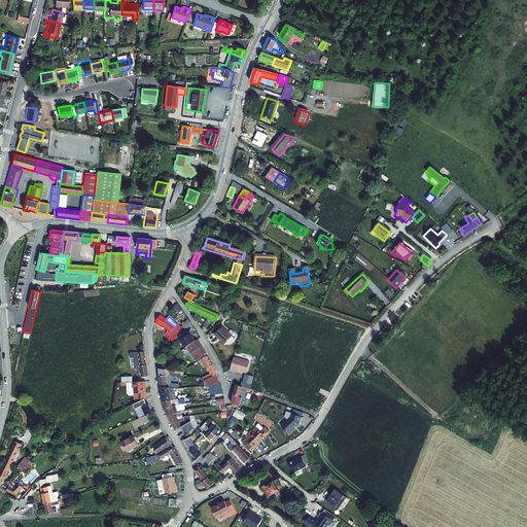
[(155,322),(154,324),(163,330),(165,327),(162,325),(162,326),(155,322)]
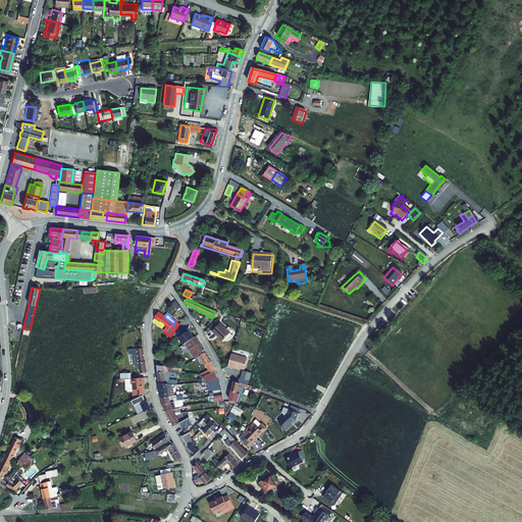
[(229,333),(219,324),(211,332),(214,334),(215,333),(222,341),(229,333)]
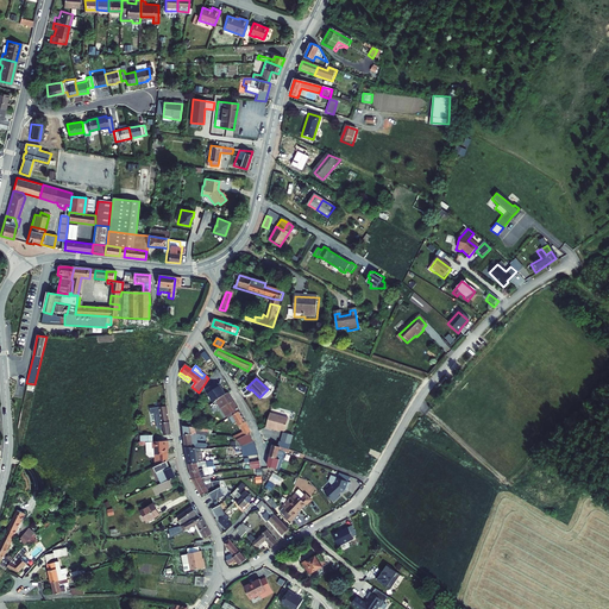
[(219,400),(225,395),(220,387),(218,388),(215,383),(205,390),(214,403),(215,402),(219,400)]
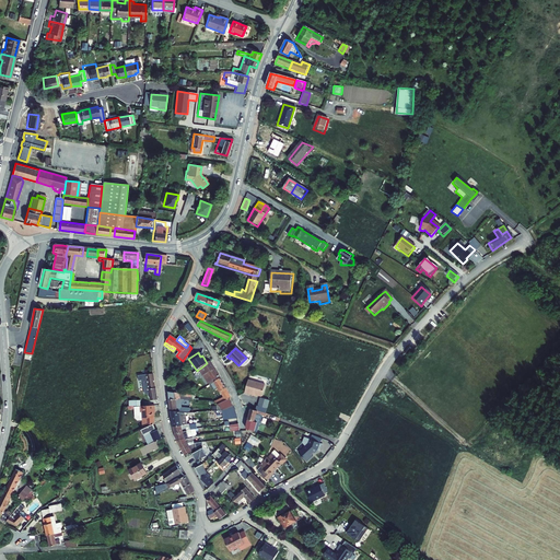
[(220,378),(218,375),(209,362),(207,363),(201,368),(198,370),(208,385),(213,383),(213,382),(220,378)]
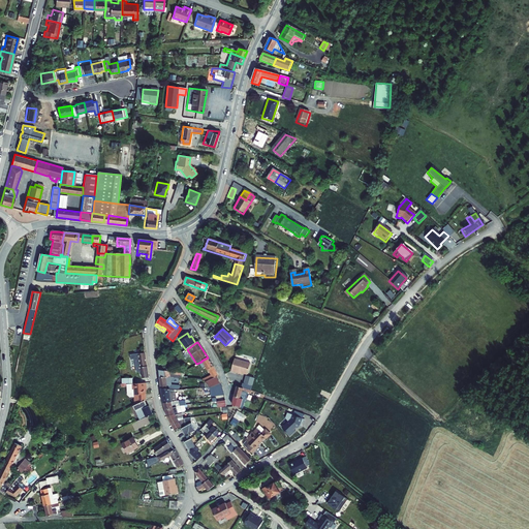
[(148,377),(146,366),(144,353),(135,354),(135,358),(137,372),(141,372),(142,378),(148,377)]
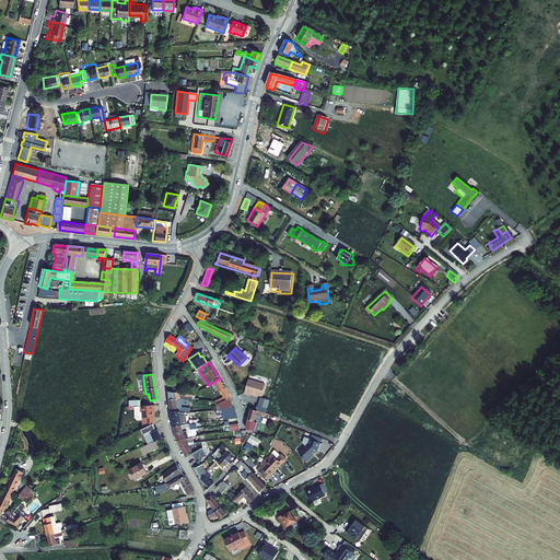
[(220,378),(213,382),(213,383),(218,393),(219,392),(222,398),(213,401),(216,404),(219,404),(223,401),(229,399),(230,399),(220,378)]
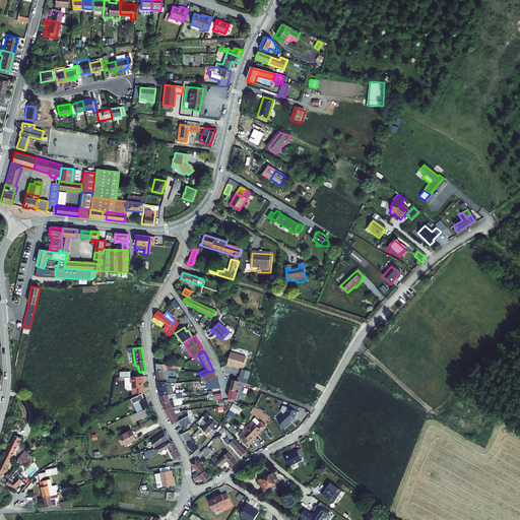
[(244,364),(245,356),(230,353),(228,360),(244,364)]
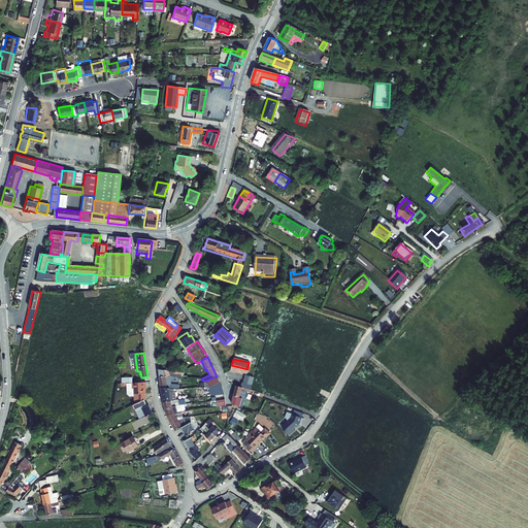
[(234,371),(245,374),(248,369),(231,365),(230,371),(234,372),(234,371)]
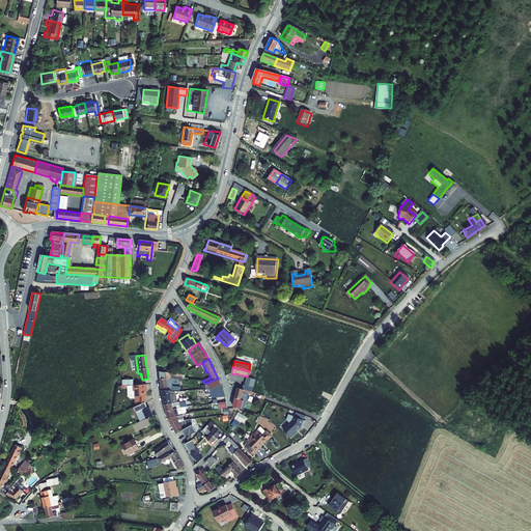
[(180,380),(182,374),(177,374),(158,372),(161,390),(170,390),(176,391),(179,391),(179,387),(171,387),(170,378),(180,380)]
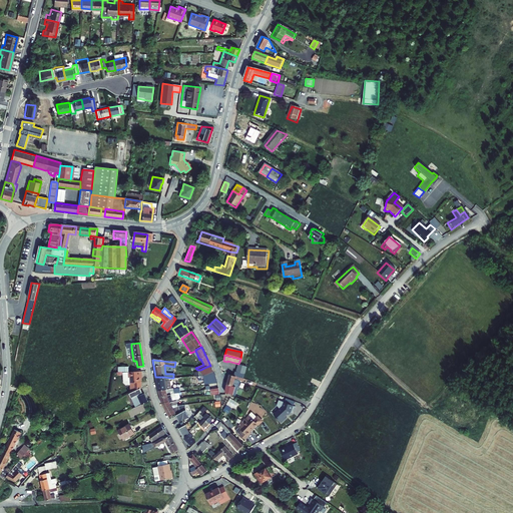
[(212,373),(209,366),(204,368),(200,370),(197,370),(203,376),(212,373)]
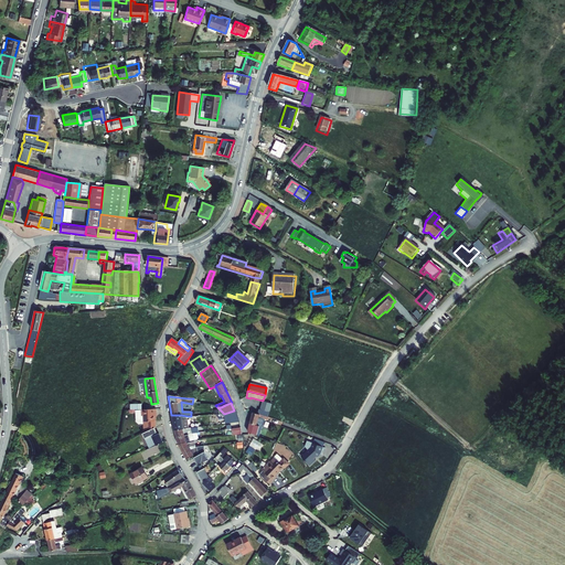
[(155,411),(140,409),(140,416),(141,416),(142,424),(142,434),(152,429),(153,428),(152,415),(155,414),(155,411)]
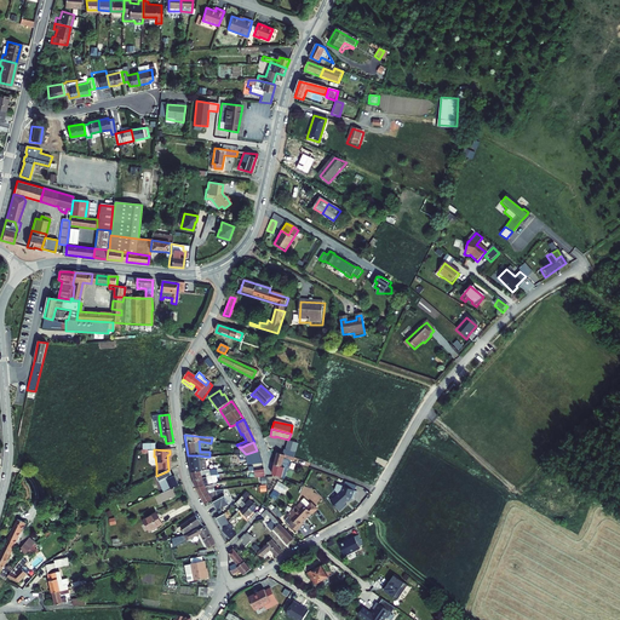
[(258,455),(257,451),(246,454),(242,454),(245,466),(260,465),(258,455)]
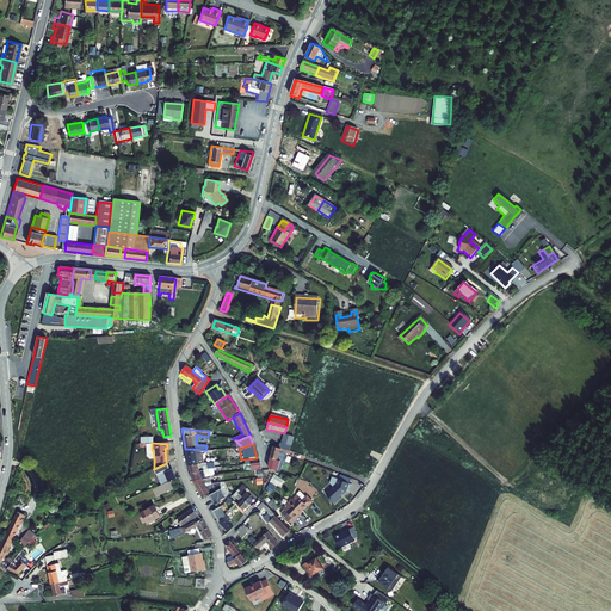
[(272,448),(269,458),(269,463),(267,468),(279,473),(282,463),(281,463),(283,454),(287,456),(288,451),(272,448)]
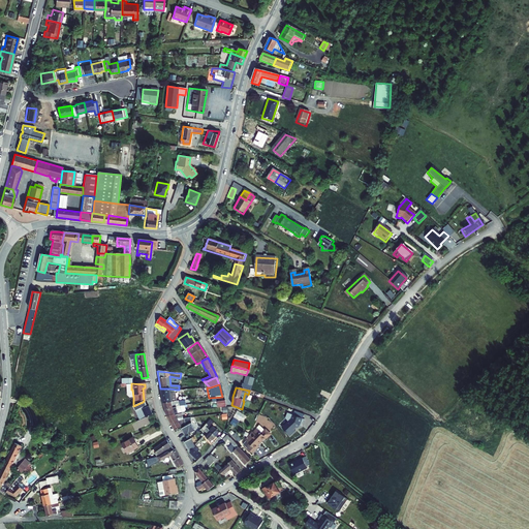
[(162,403),(172,402),(175,401),(174,393),(176,393),(176,390),(169,389),(160,389),(162,403)]
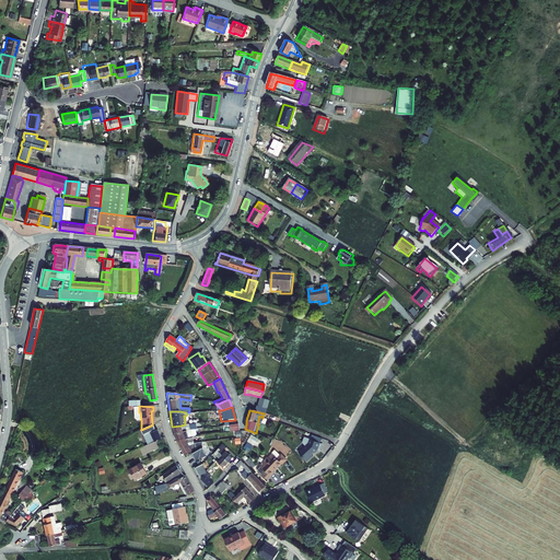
[(195,429),(194,423),(185,424),(182,426),(172,427),(173,433),(189,430),(195,429)]
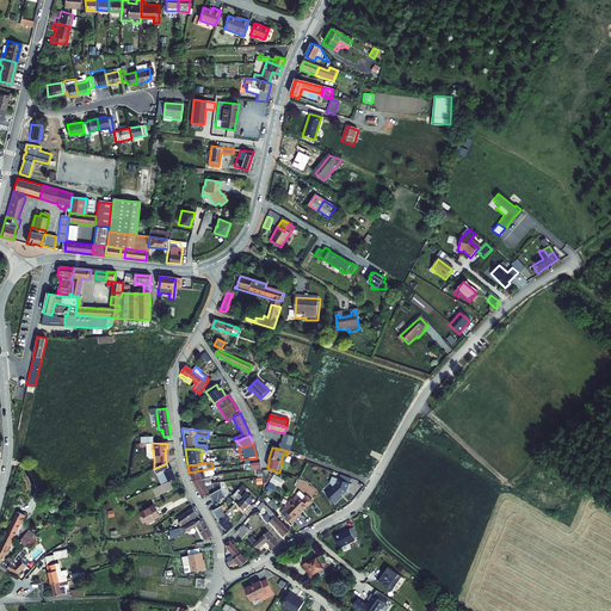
[(167,469),(165,464),(154,469),(152,470),(155,476),(156,476),(160,485),(174,480),(170,470),(167,471),(166,469),(167,469)]
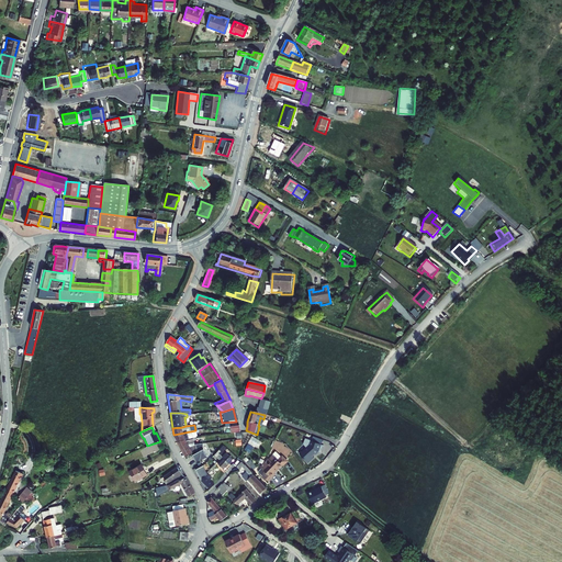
[(192,438),(190,431),(173,435),(176,442),(192,438)]
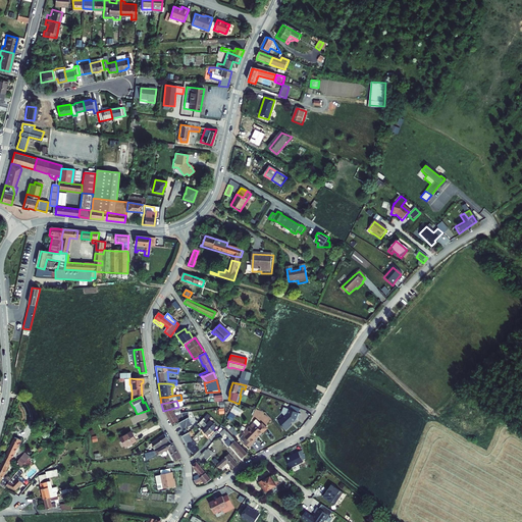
[(237,413),(239,414),(242,408),(235,405),(227,417),(233,420),(237,413)]
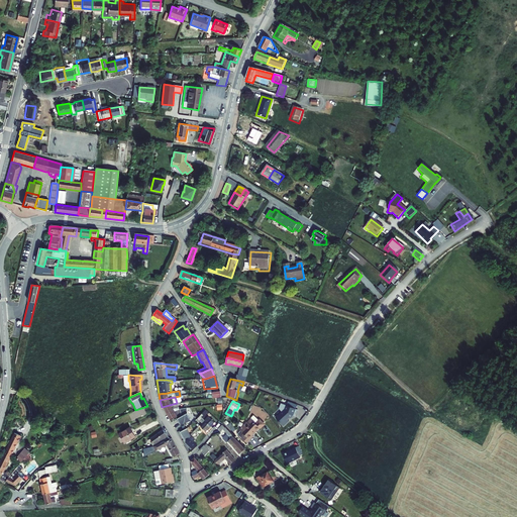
[(166,414),(172,411),(176,410),(178,409),(177,403),(162,407),(166,414)]
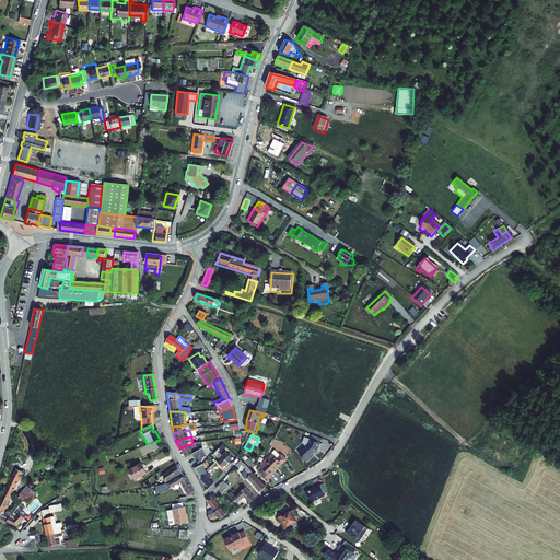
[(319,454),(322,445),(319,445),(310,441),(304,439),(302,445),(305,448),(298,455),(306,464),(312,458),(312,457),(316,453),(319,454)]
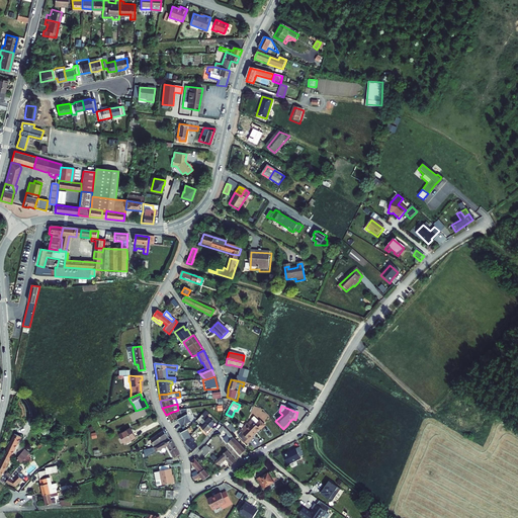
[(186,415),(186,409),(178,410),(180,416),(180,418),(176,420),(180,427),(190,422),(186,415)]
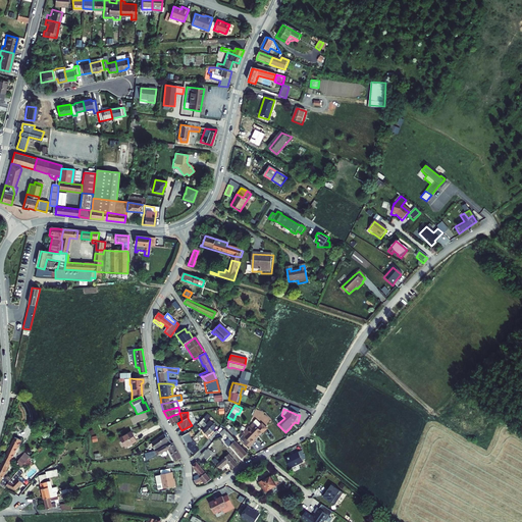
[(173,415),(167,418),(171,425),(181,419),(179,413),(177,414),(173,415)]
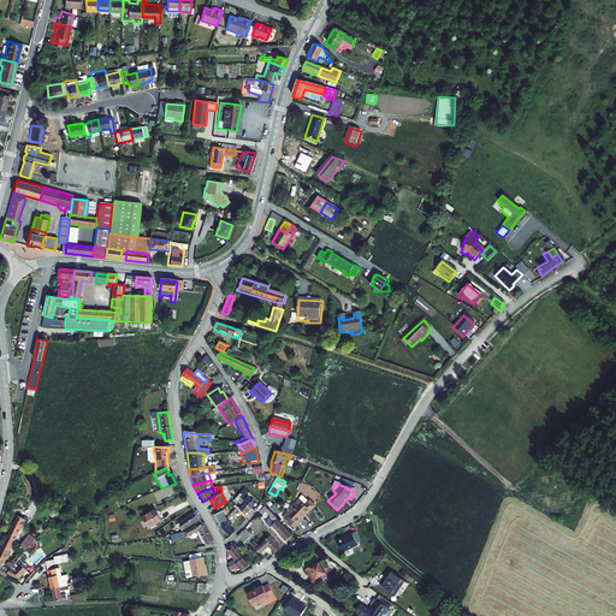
[(247,491),(244,489),(237,496),(250,509),(258,502),(249,493),(247,497),(244,495),(247,491)]
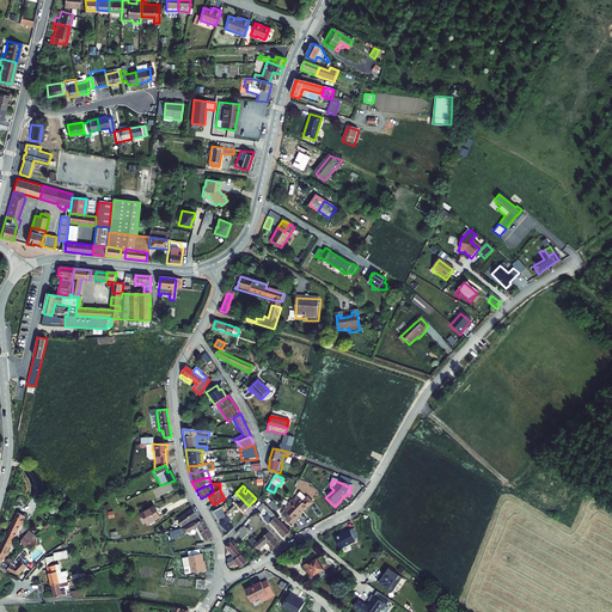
[(233,495),(239,502),(237,506),(243,512),(249,506),(236,493),(233,495)]
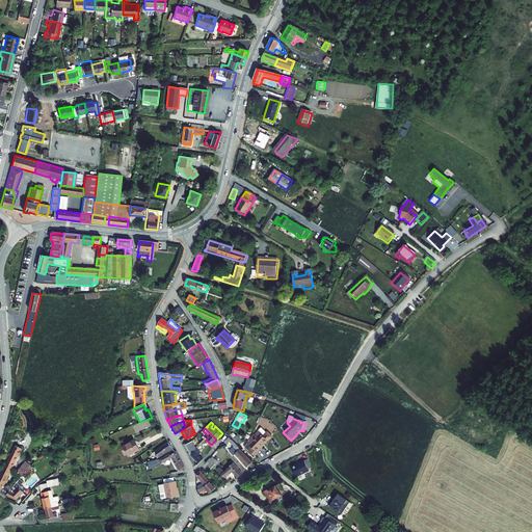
[(244,449),(255,459),(262,452),(260,451),(268,443),(269,444),(272,441),(272,437),(269,435),(267,435),(264,439),(259,433),(256,437),(255,436),(246,445),(247,446),(244,449)]
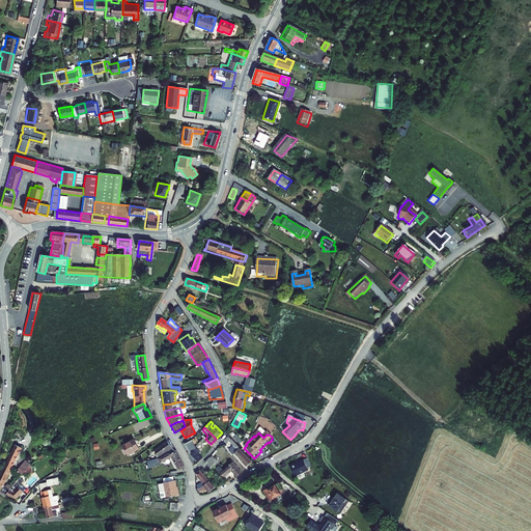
[(236,436),(233,439),(240,446),(243,442),(236,436)]
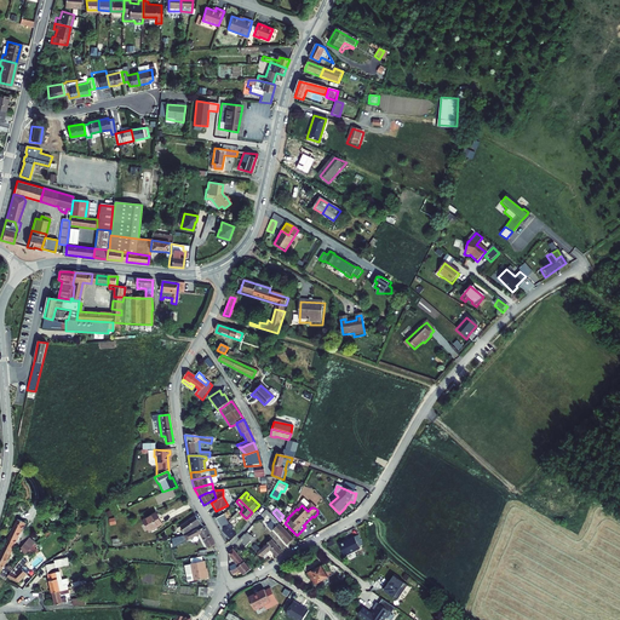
[(264,521),(269,515),(265,510),(259,516),(264,521)]
